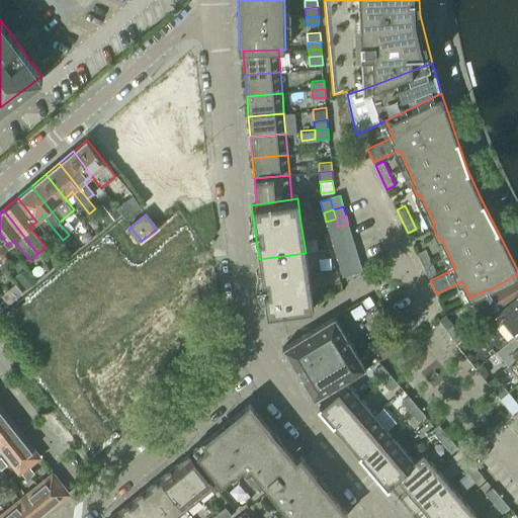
[(326,222),(329,230),(338,227),(336,219),(326,222)]
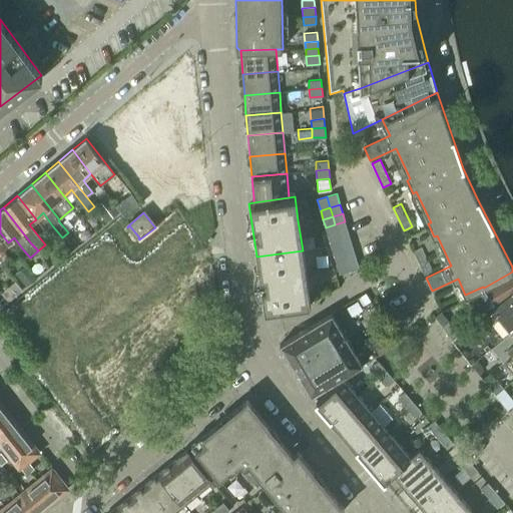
[(335,224),(338,233),(348,230),(345,221),(335,224)]
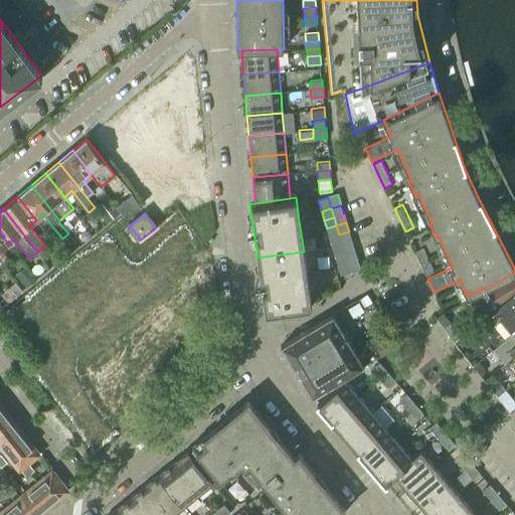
[(327,228),(329,237),(339,234),(336,225),(327,228)]
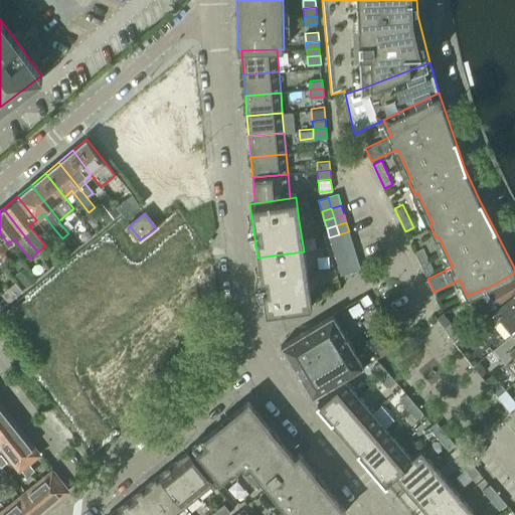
[(339,234),(342,242),(351,239),(349,231),(339,234)]
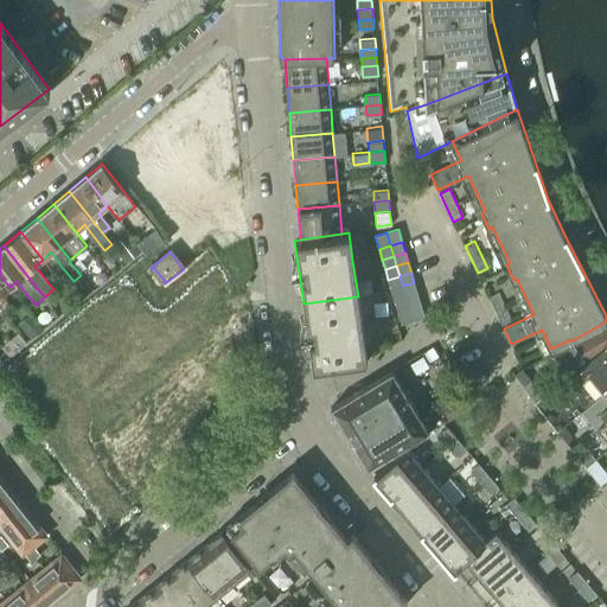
[(0,275),(0,310),(5,315),(13,308),(2,294),(10,287),(0,275)]
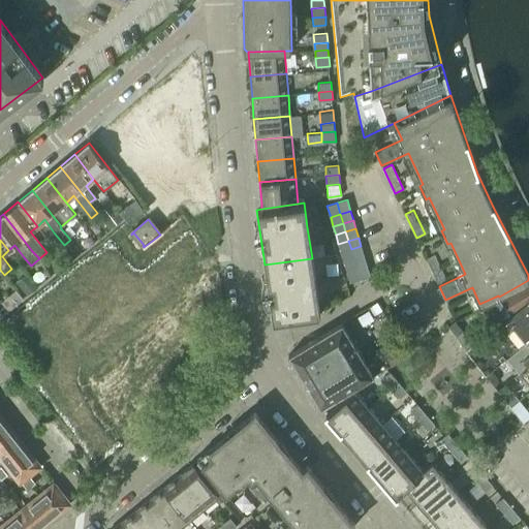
[(338,244),(341,252),(351,249),(348,241),(338,244)]
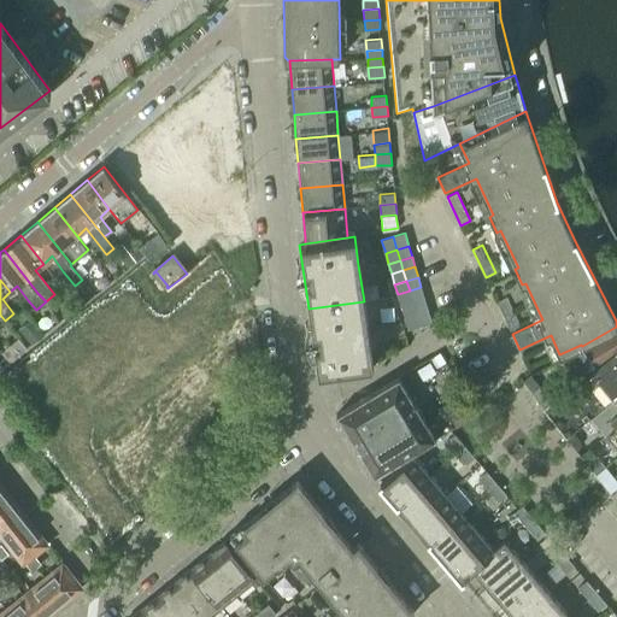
[(410,291),(412,301),(424,298),(421,287),(410,291)]
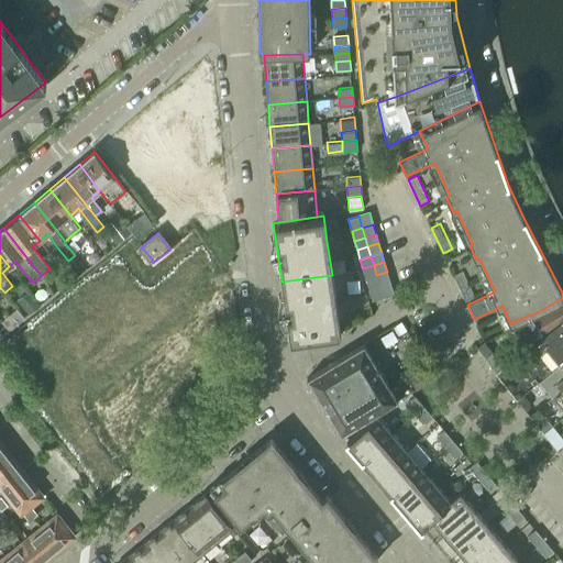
[(363,268),(365,278),(376,275),(374,265),(363,268)]
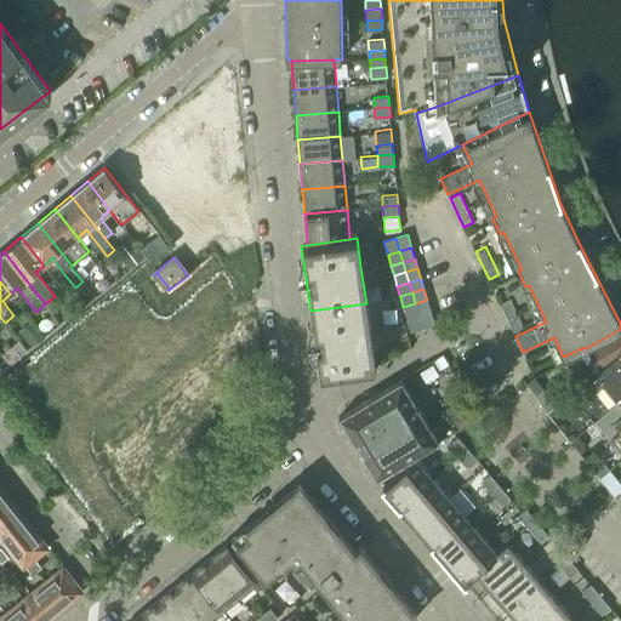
[(500,303),(513,332),(524,328),(510,298),(500,303)]
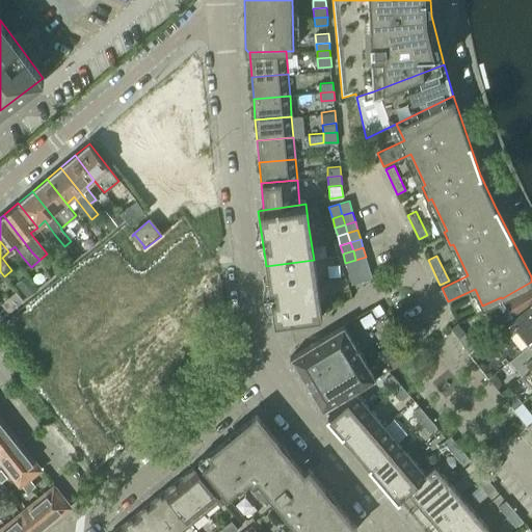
[(355,260),(358,268),(368,265),(366,257),(355,260)]
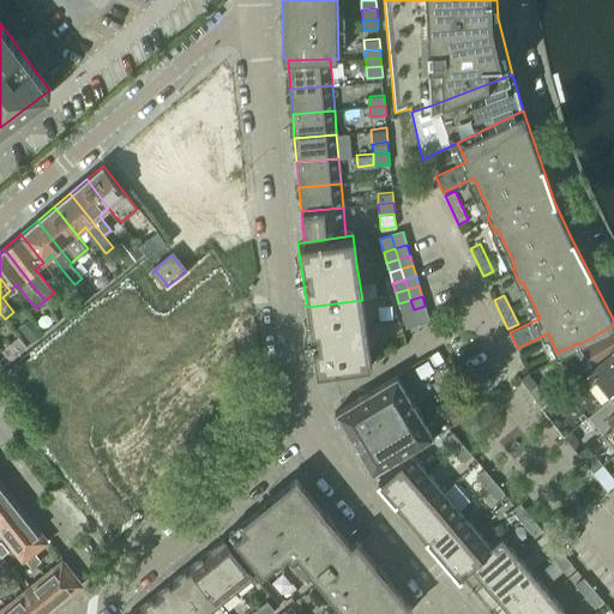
[(362,300),(307,307),(317,372),(371,363),(365,323),(362,300)]
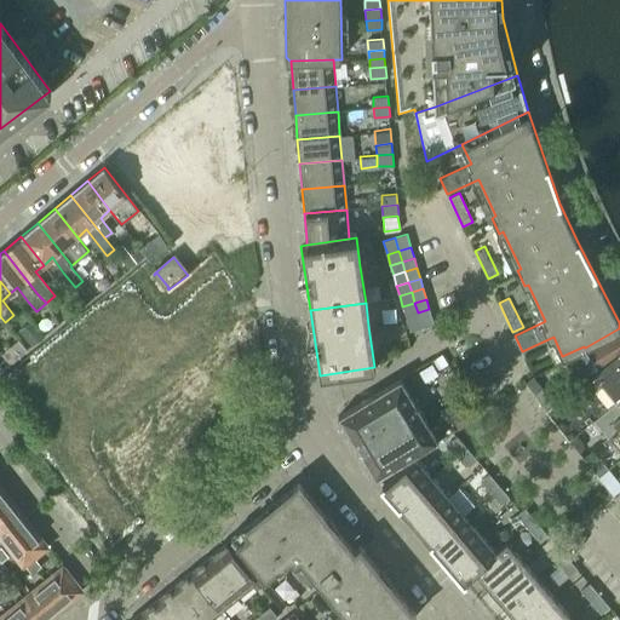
[(402,306),(406,316),(418,313),(414,303),(402,306)]
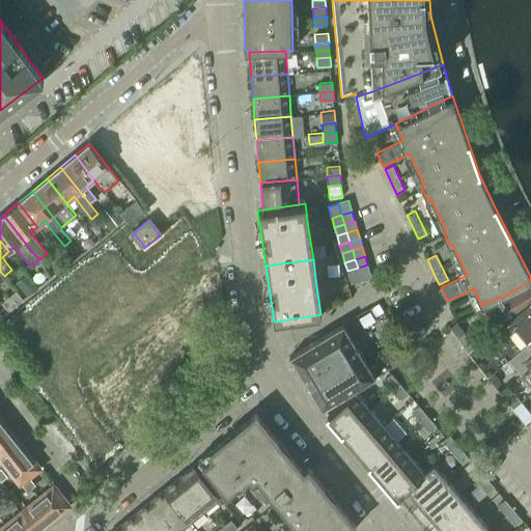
[(367,264),(358,268),(361,280),(371,277),(367,264)]
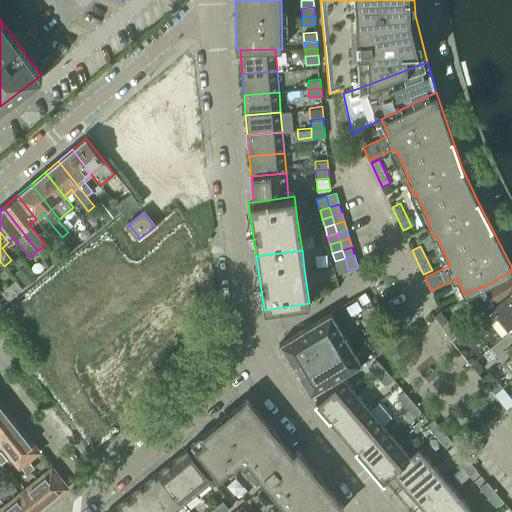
[(345,258),(335,261),(338,273),(348,270),(345,258)]
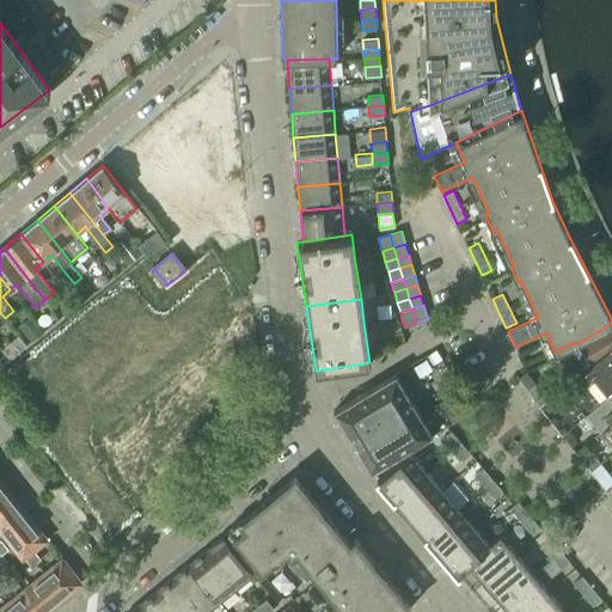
[(580,369),(594,360),(611,347),(611,324),(577,343),(567,349),(580,369)]
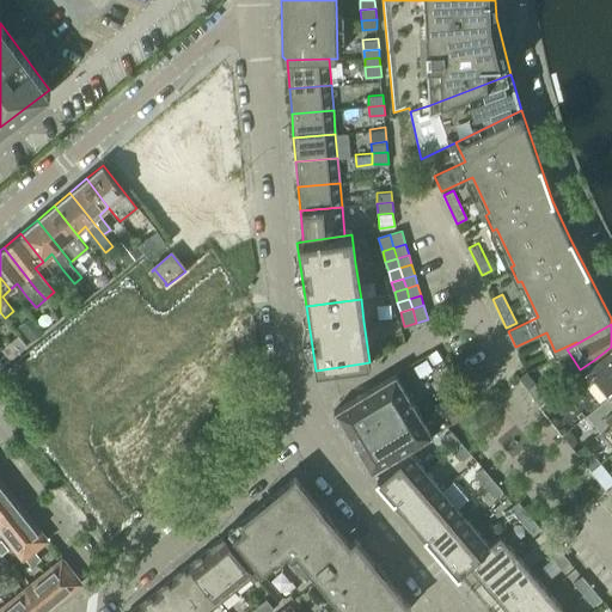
[(569,427),(587,414),(611,392),(611,347),(594,360),(539,405),(562,433),(569,427)]
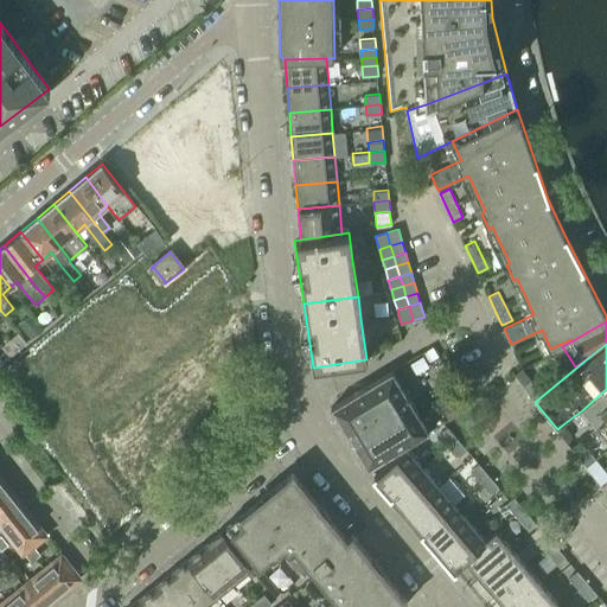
[(530,377),(522,366),(513,371),(522,383),(530,377)]
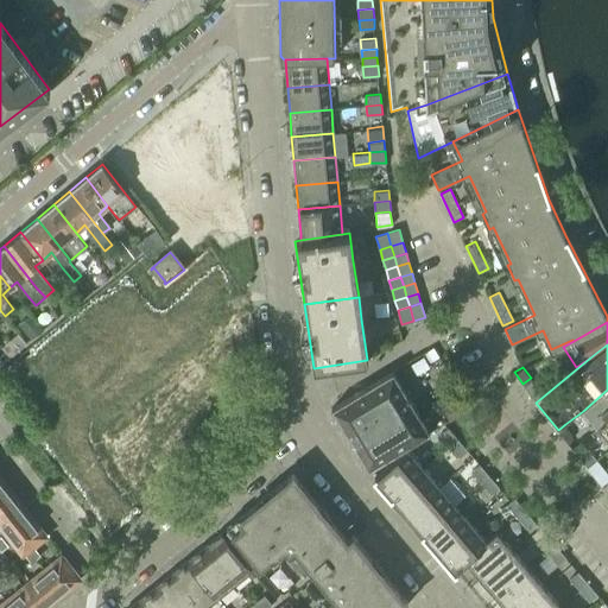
[(355,448),(356,449),(417,412),(393,372),(331,409),(333,411),(343,426),(342,426),(344,430),(355,447),(355,448)]
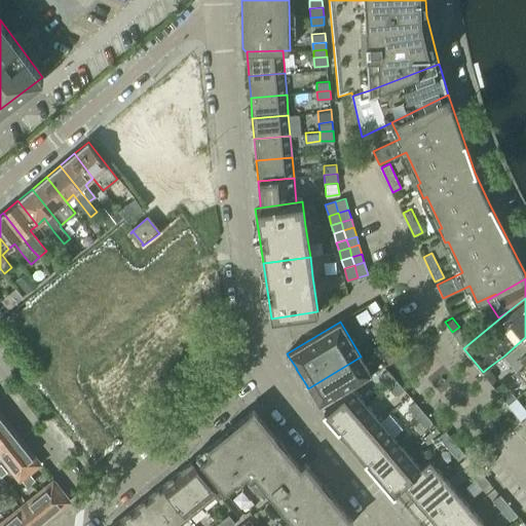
[(468,340),(459,327),(452,332),(462,345),(468,340)]
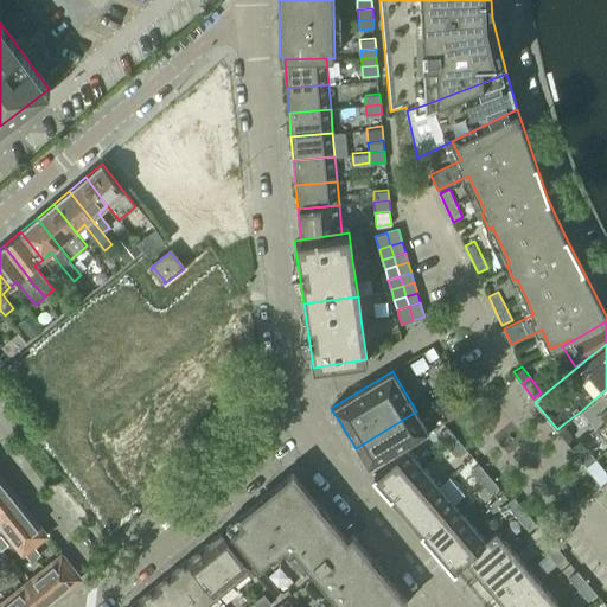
[(458,388),(438,400),(449,420),(470,408),(458,388)]
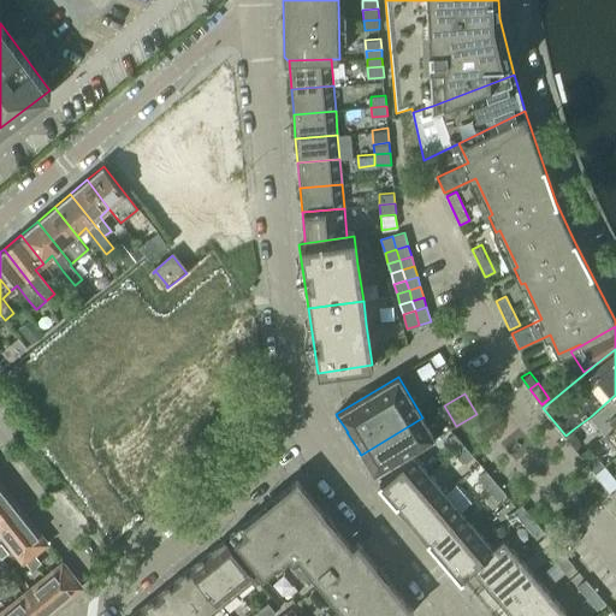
[(615,395),(591,416),(605,433),(615,424),(615,395)]
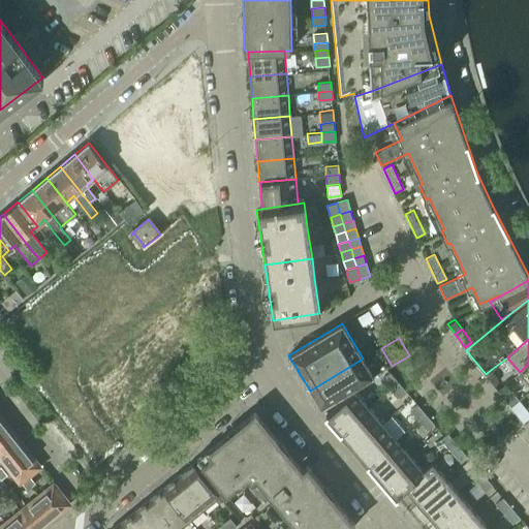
[(363,359),(310,391),(310,393),(311,392),(319,406),(320,408),(374,376),(363,359)]
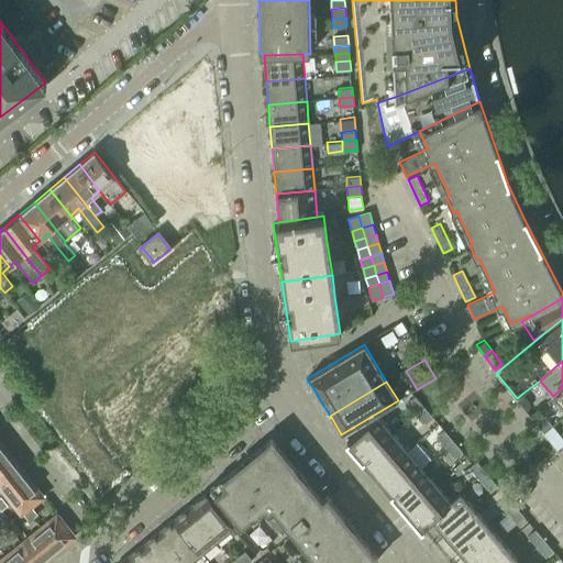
[(562,387),(553,396),(562,407),(562,387)]
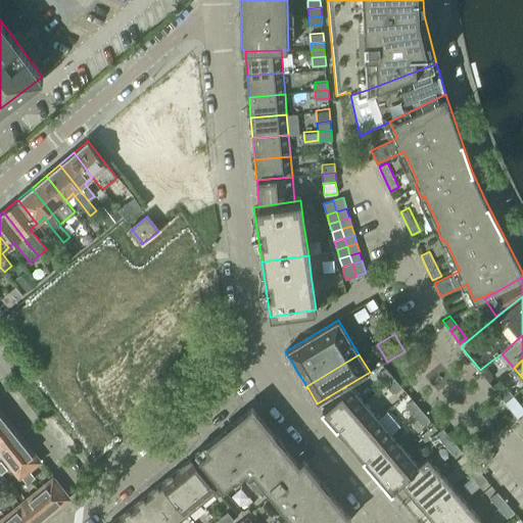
[(496,377),(486,365),(480,370),(489,382),(496,377)]
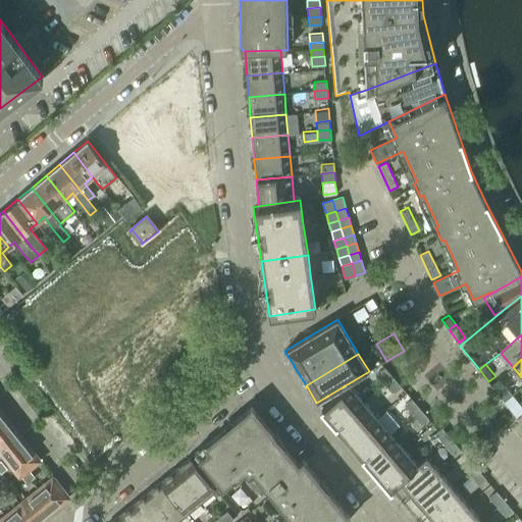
[(378,374),(386,383),(394,377),(384,368),(378,374)]
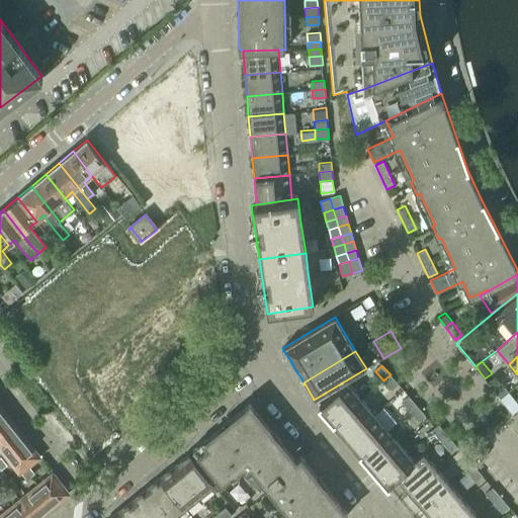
[(391,374),(383,380),(392,391),(399,384),(391,374)]
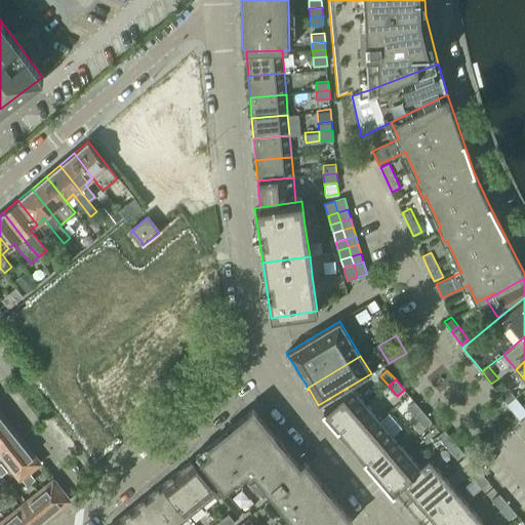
[(323,411),(337,429),(360,409),(366,405),(352,388),(346,393),(323,411)]
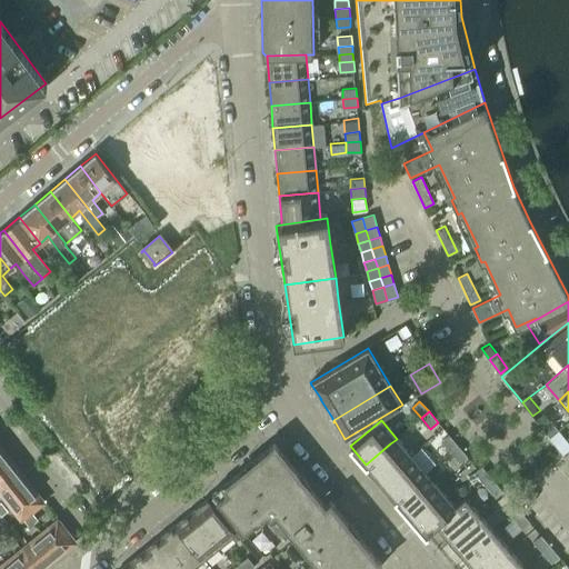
[(549,436),(558,428),(551,420),(542,428),(549,436)]
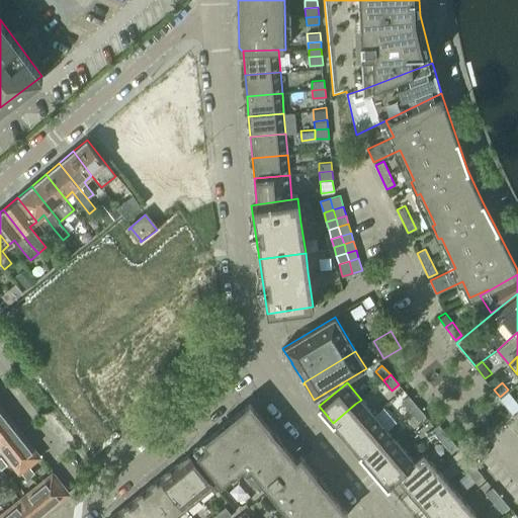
[(517,408),(517,401),(508,390),(500,397),(513,413),(517,408)]
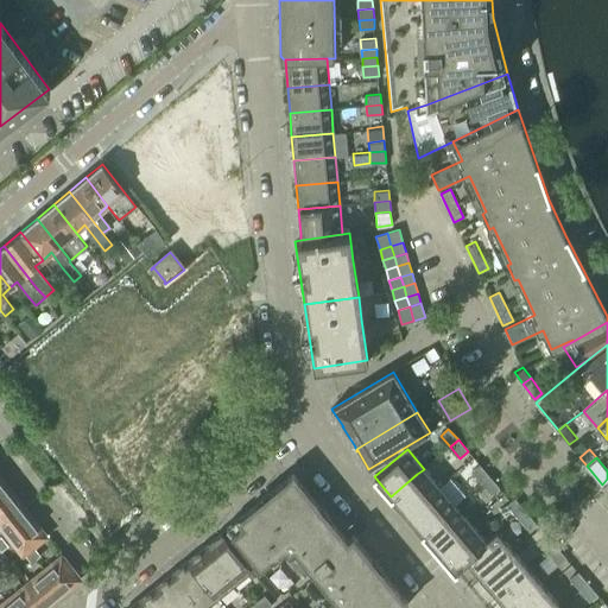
[(472,472),(482,483),(489,476),(480,466),(472,472)]
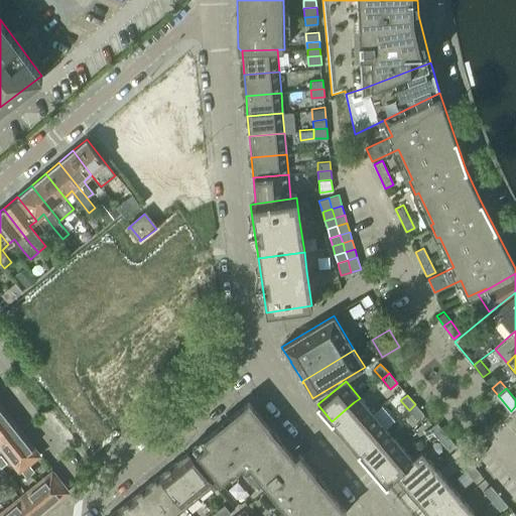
[(332,421),(345,436),(367,418),(373,413),(360,398),(354,402),(332,421)]
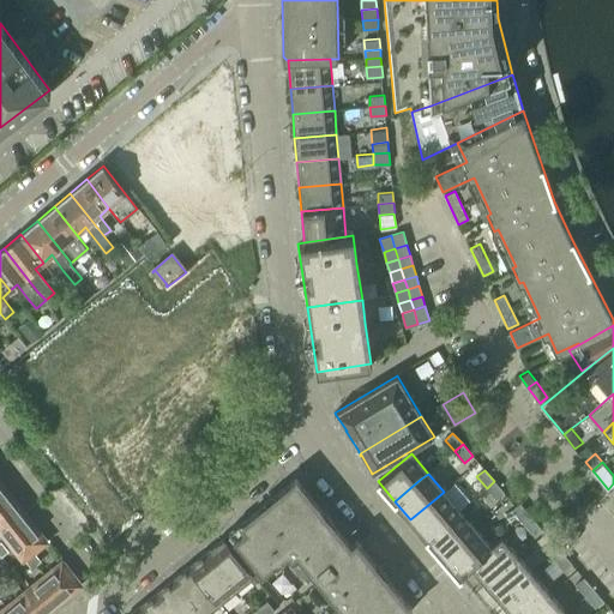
[(283,549),(288,554),(295,554),(308,570),(304,575),(307,579),(313,576),(330,596),(331,595),(337,596),(337,603),(341,608),(333,613),(326,613),(324,613),(407,613),(411,611),(408,605),(356,541),(350,546),(300,485),(295,480),(290,483),(289,483),(271,499),(260,507),(229,534),(263,575),(276,563),(272,558),(283,549)]
